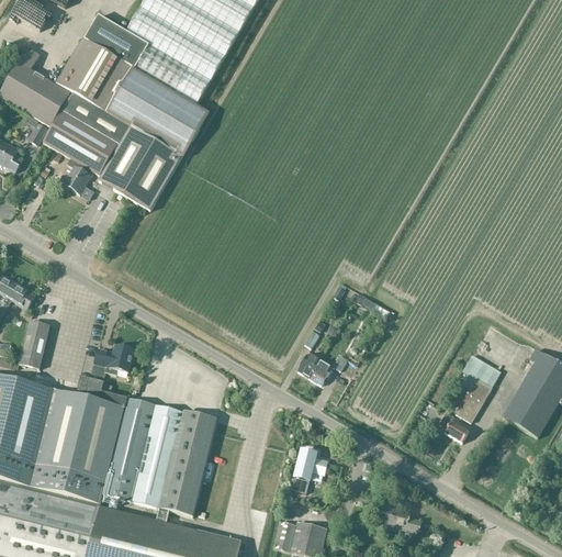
[(182,156),(181,155),(208,110),(197,103),(257,0),(144,0),(126,31),(97,12),(56,82),(32,68),(41,53),(29,45),(0,90),(0,95),(52,125),(44,140),(59,149),(64,152),(70,156),(67,163),(72,166),(63,182),(80,193),(94,170),(100,174),(117,142),(120,143),(99,178),(150,210),(182,156)]
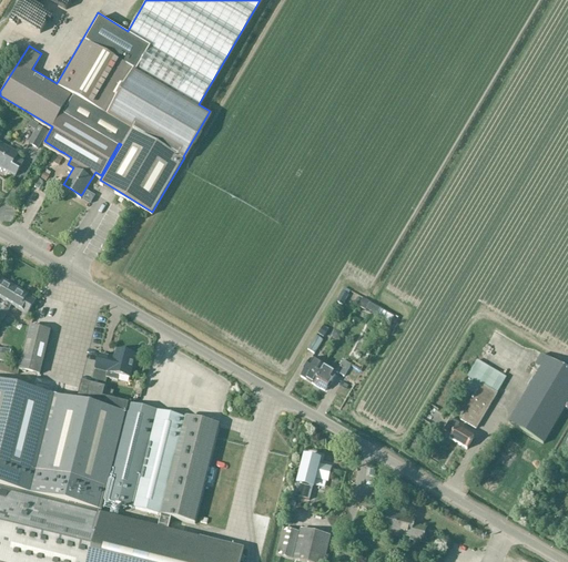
[(29,140),(39,145),(48,128),(38,122),(29,140)]
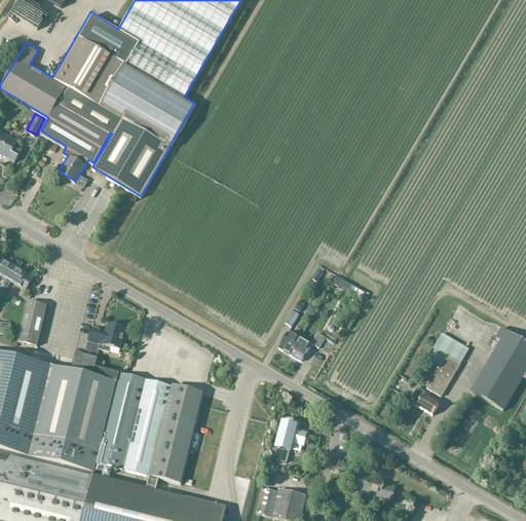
[(19,139),(10,135),(0,128),(0,151),(14,159),(15,157),(23,146),(16,143),(19,139)]
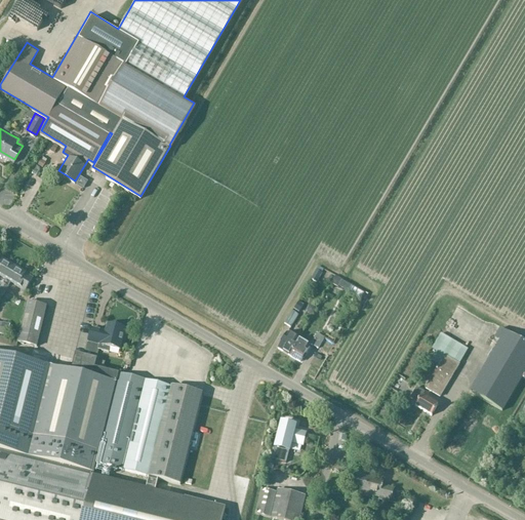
[(105,198),(112,201),(116,193),(109,189),(105,198)]
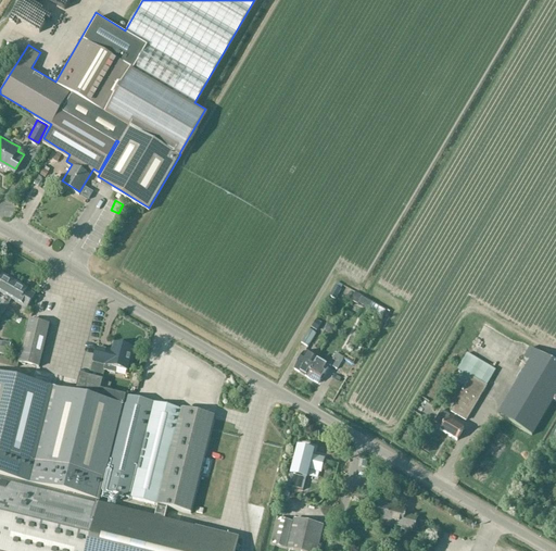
[(17,300),(26,305),(35,291),(26,286),(27,285),(3,271),(0,275),(0,289),(5,292),(0,300),(0,310),(2,312),(11,296),(17,299),(17,300)]
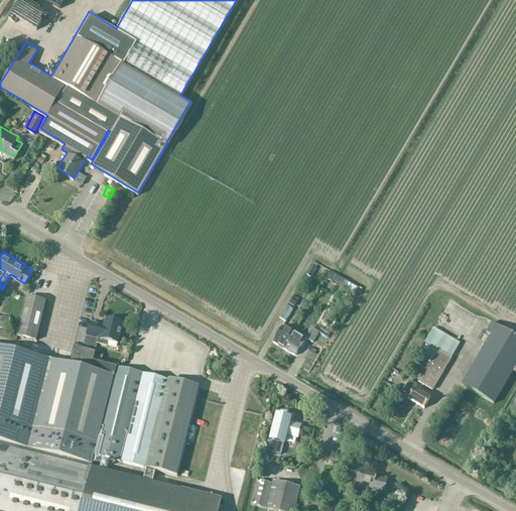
[(311,261),(306,270),(311,273),(316,264),(311,261)]
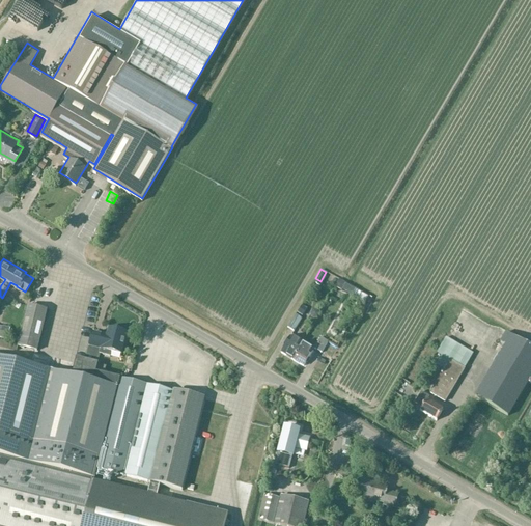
[(339,275),(335,282),(341,286),(345,279),(339,275)]
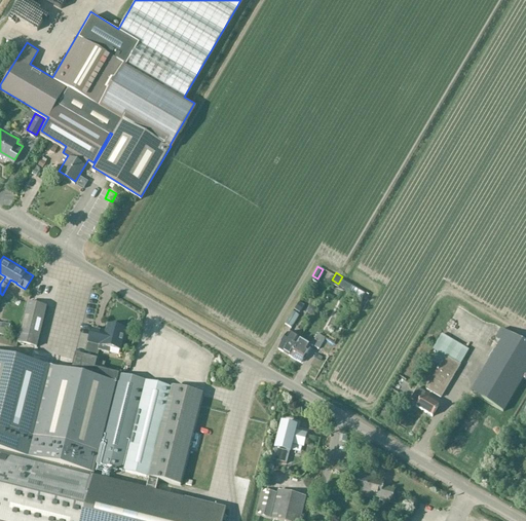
[(368,295),(372,290),(353,275),(349,281),(368,295)]
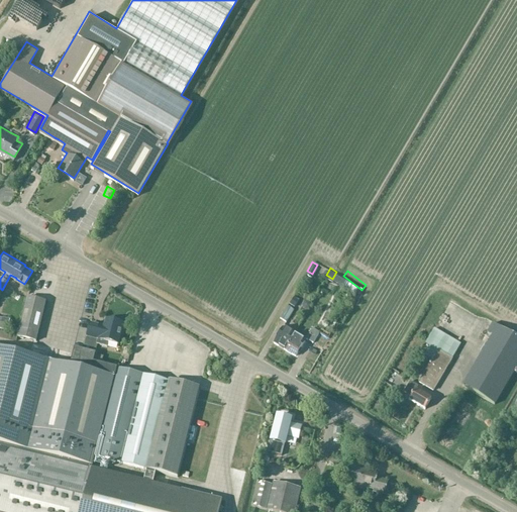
[(0,332),(17,337),(18,333),(37,338),(46,298),(27,293),(18,331),(0,326),(0,332)]
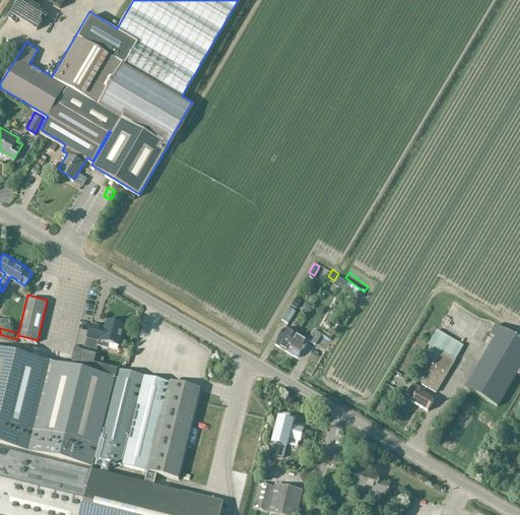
[(298,305),(301,299),(295,295),(291,301),(298,305)]
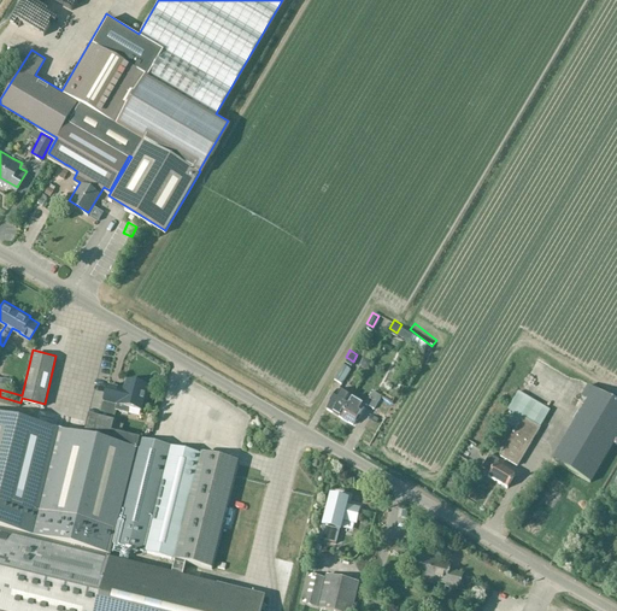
[(403,364),(394,359),(391,365),(399,370),(403,364)]
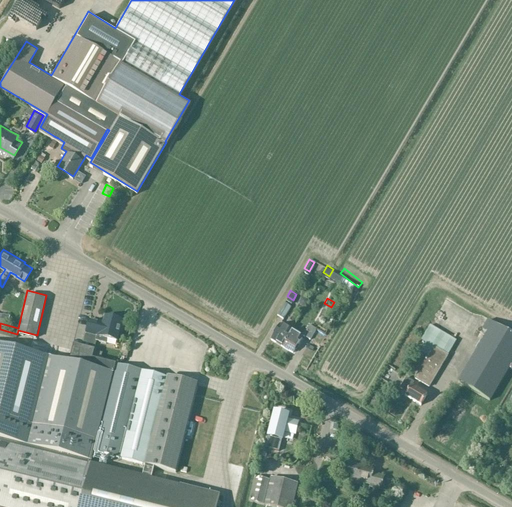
[(284,315),(291,303),(285,300),(277,311),(284,315)]
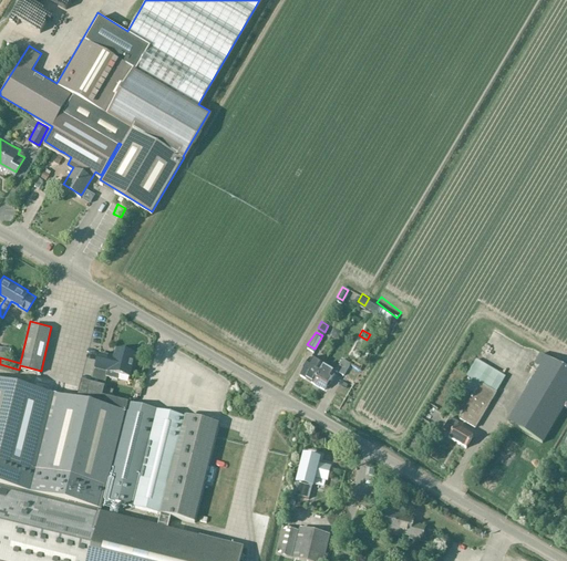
[(352,346),(358,349),(362,341),(357,338),(352,346)]
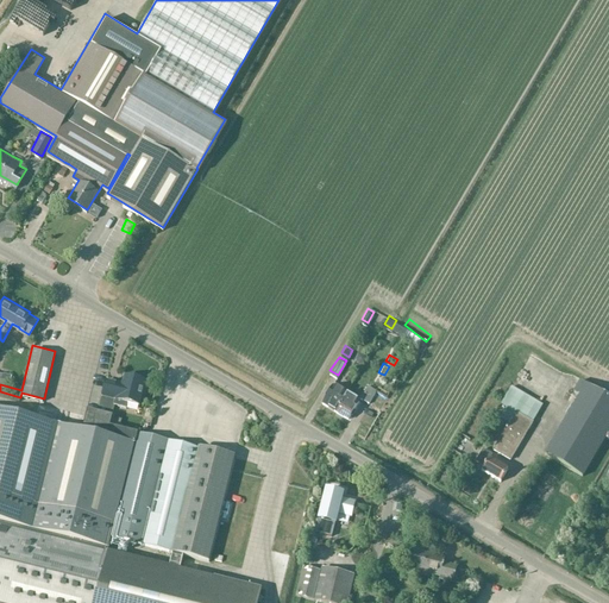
[(0,382),(8,384),(12,372),(0,368),(0,382)]
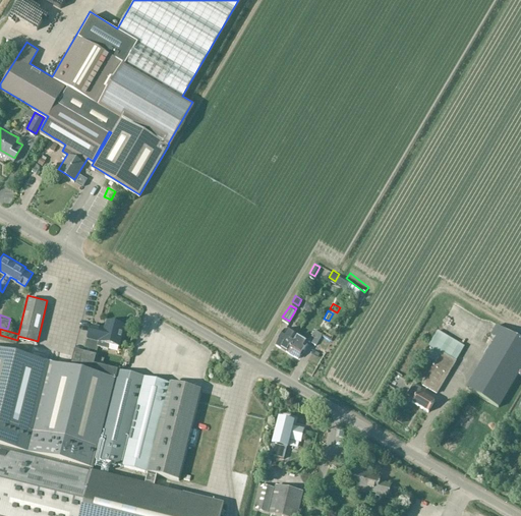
[(103,324),(92,321),(89,335),(84,352),(74,349),(71,365),(0,347),(0,514),(8,515),(220,515),(224,501),(163,485),(154,483),(157,472),(163,473),(179,477),(201,388),(163,379),(118,367),(94,361),(98,343),(108,346),(110,341),(119,344),(124,323),(109,318),(105,329),(102,328),(103,324)]
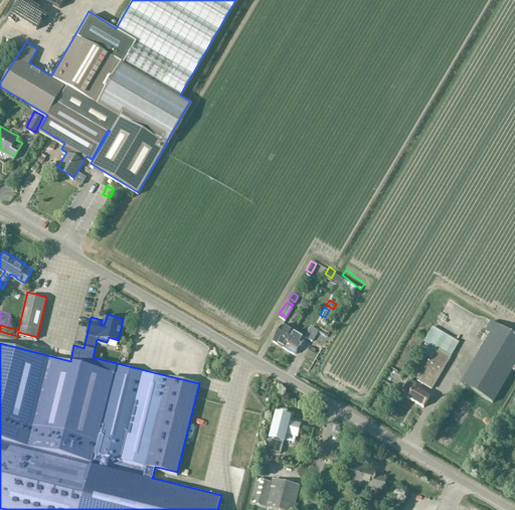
[(493,400),(514,362),(514,332),(491,318),(485,328),(490,331),(461,380),(493,400)]
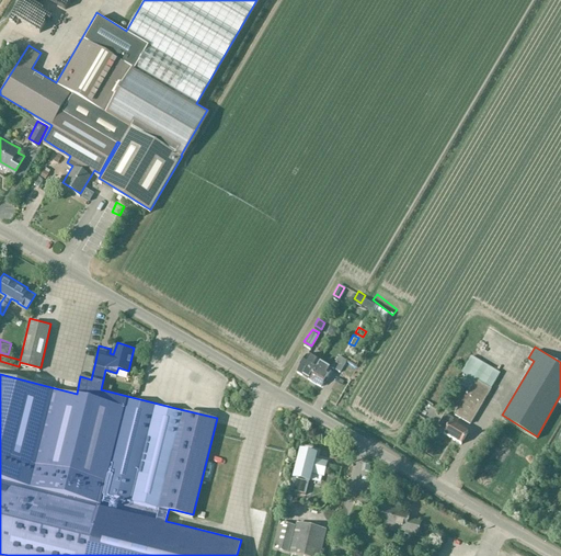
[(321,383),(332,366),(307,351),(297,369),(321,383)]
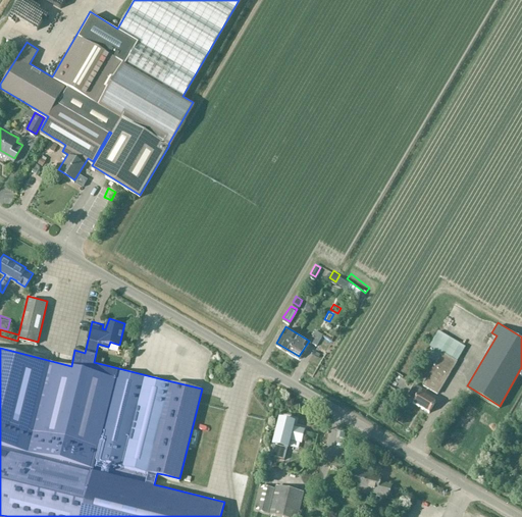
[(320,338),(323,333),(322,332),(322,331),(316,327),(312,334),(309,332),(307,338),(310,340),(317,343),(320,338)]
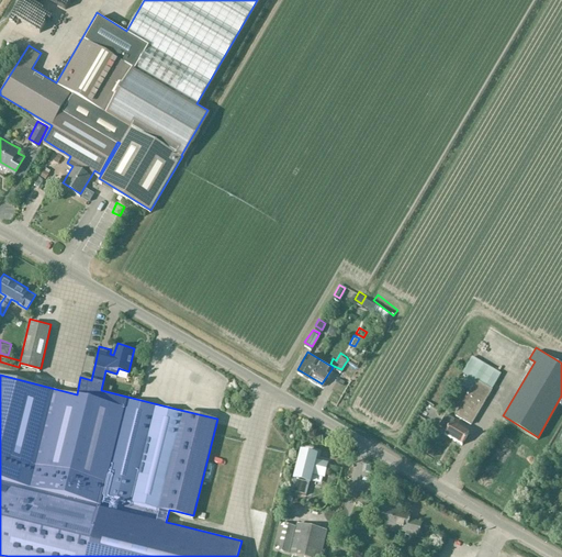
[(472,354),(463,369),(468,372),(462,382),(470,387),(456,412),(471,422),(501,370),(472,354)]
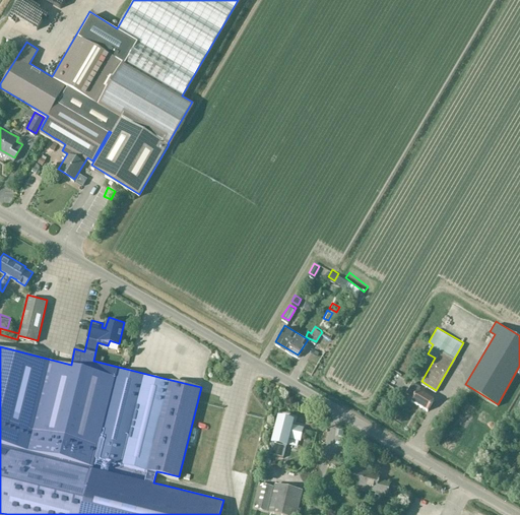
[(324,350),(317,346),(311,356),(319,360),(324,350)]
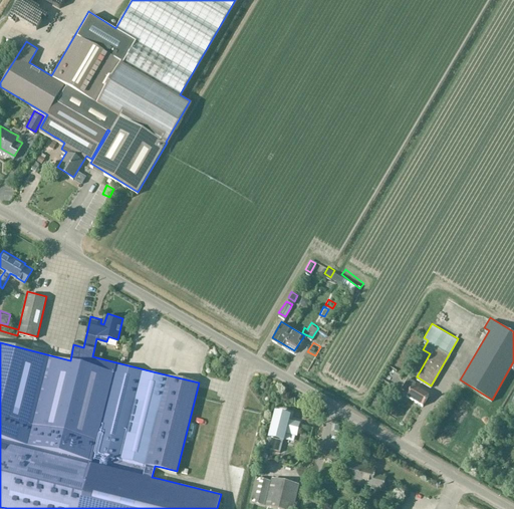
[(94,349),(92,356),(100,357),(101,350),(94,349)]
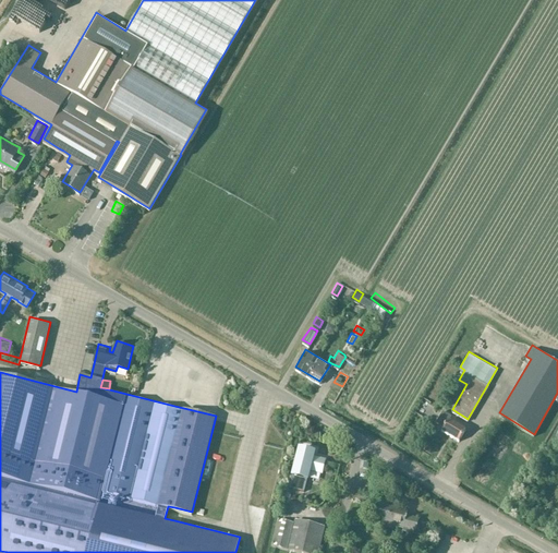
[(459,439),(466,427),(449,417),(451,412),(444,408),(436,419),(444,424),(441,428),(459,439)]
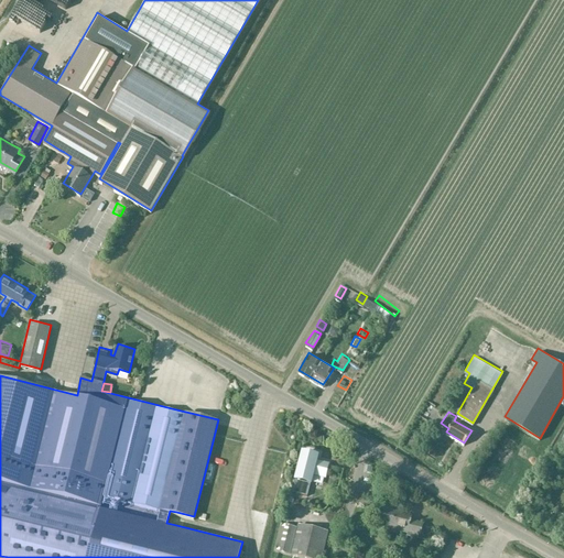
[(308,493),(313,470),(324,473),(325,470),(327,470),(328,466),(326,463),(327,461),(316,458),(317,453),(303,450),(299,468),(293,489),(308,493)]
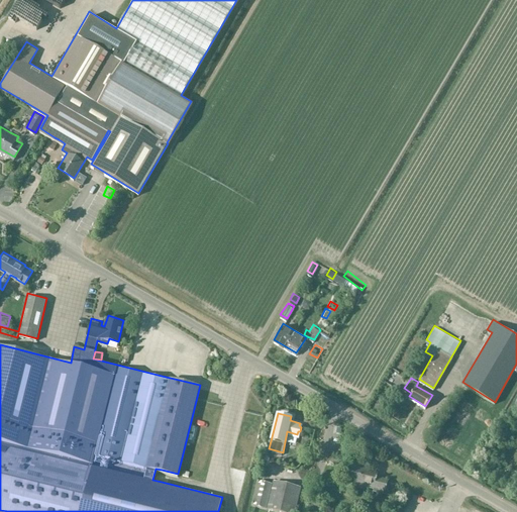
[(359,466),(360,458),(345,455),(343,464),(348,465),(344,484),(355,487),(356,484),(365,486),(366,484),(374,487),(374,489),(384,491),(387,478),(377,476),(378,470),(359,466)]
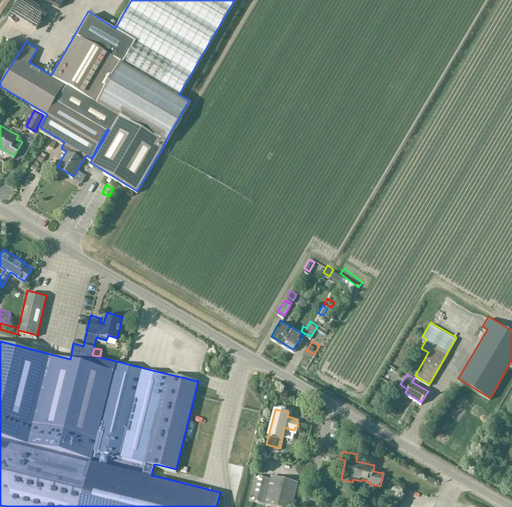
[(287,506),(291,506),(298,480),(271,473),(270,477),(255,473),(249,497),(287,506)]
